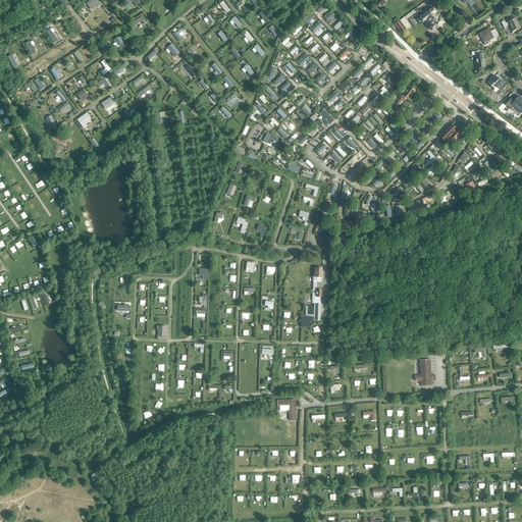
[(90,0),(87,3),(91,9),(100,3),(97,0),(90,0)]
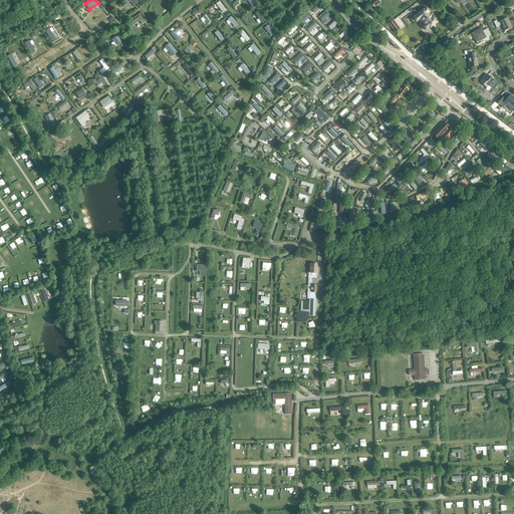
[(319,3),(312,10),(314,12),(321,5),(319,3)]
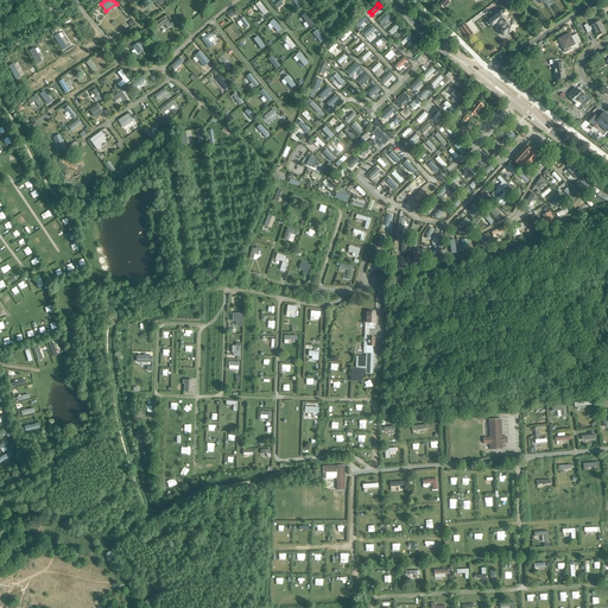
[(492,19),(488,21),(492,26),(495,24),(496,23),(501,29),(499,30),(505,37),(507,35),(515,29),(517,26),(512,20),(511,21),(506,16),(508,14),(504,10),(502,11),(494,17),(492,19)]
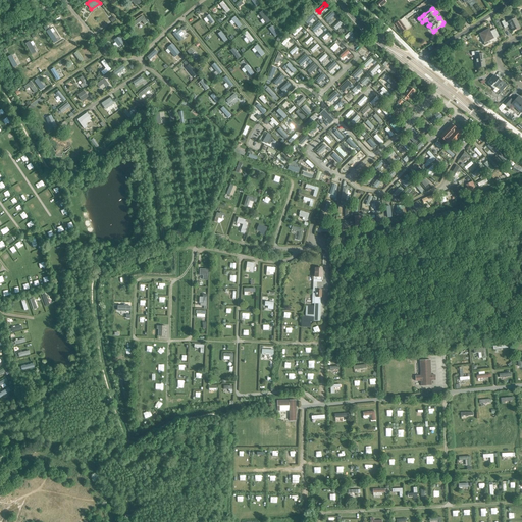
[(331,12),(325,18),(327,21),(334,14),(331,12)]
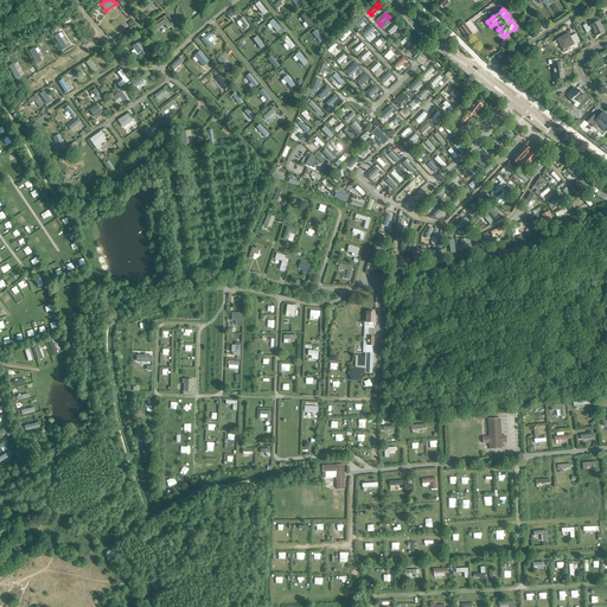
[(363,16),(353,25),(356,27),(365,19),(363,16)]
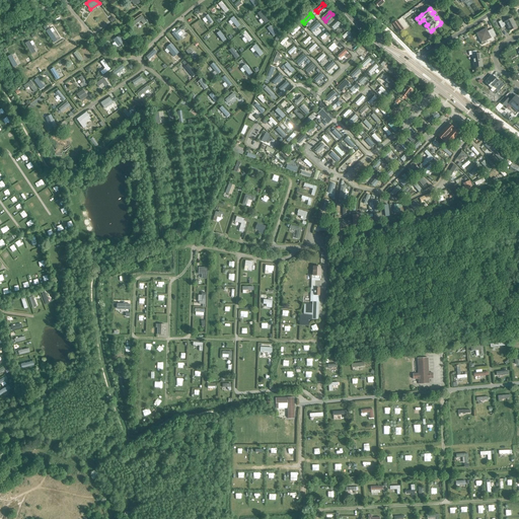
[(142,16),(132,23),(135,25),(141,21),(144,24),(147,22),(142,16)]
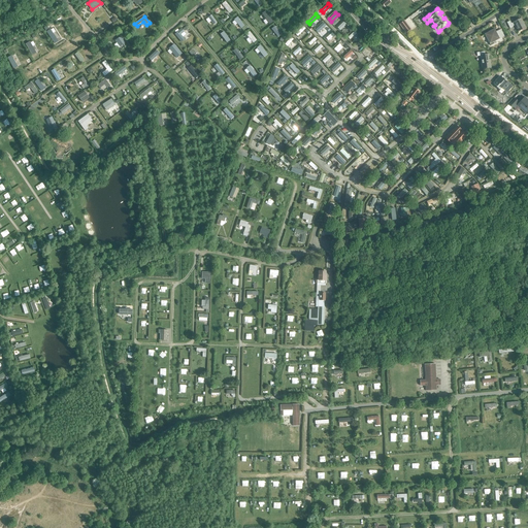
[(518,31),(525,28),(521,19),(512,24),(509,21),(506,23),(509,29),(513,27),(513,26),(515,25),(518,31)]
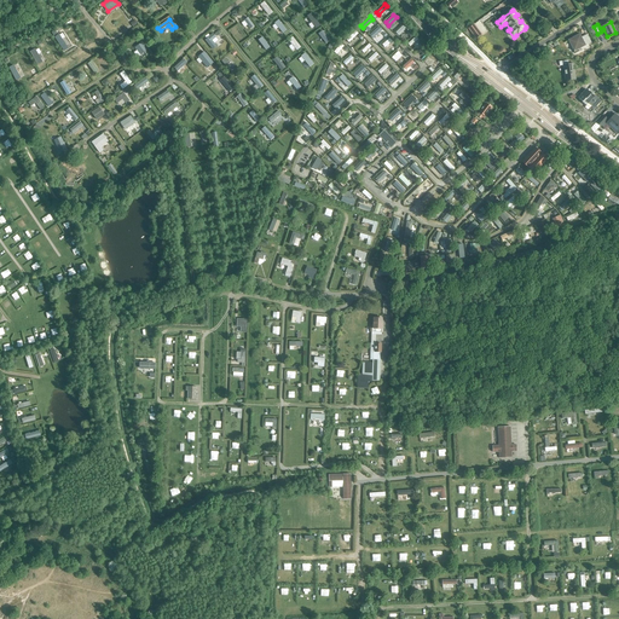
[(376,23),(369,30),(371,33),(379,25),(376,23)]
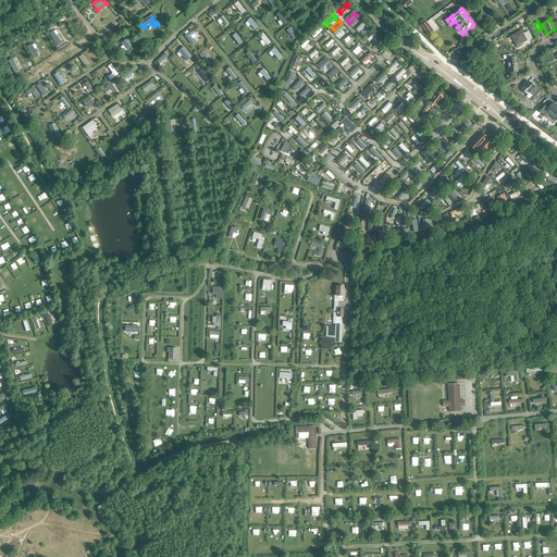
[(436,32),(425,22),(420,27),(432,36),(436,32)]
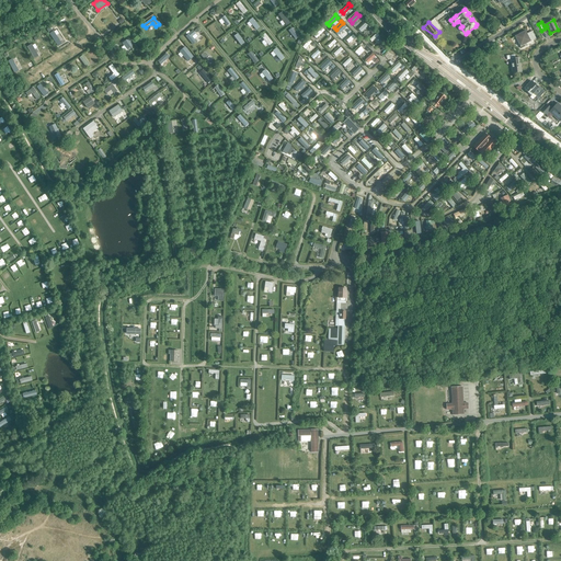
[(365,23),(358,30),(362,33),(368,26),(365,23)]
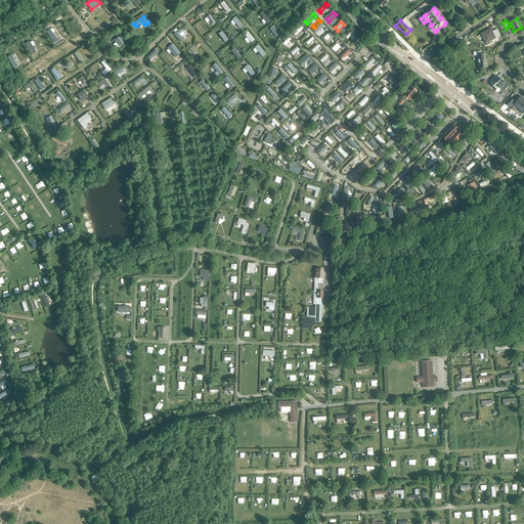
[(323,27),(316,33),(319,36),(325,30),(323,27)]
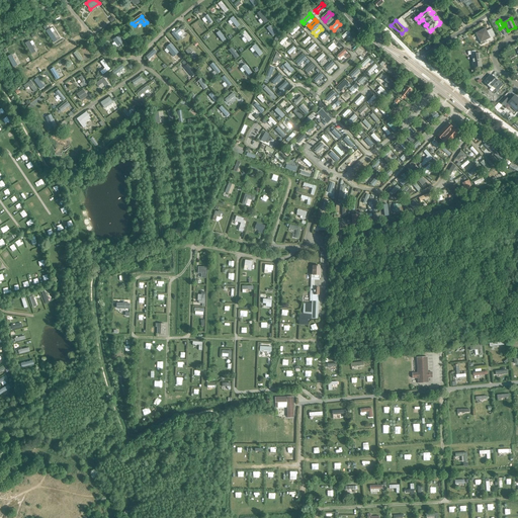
[(492,28),(487,31),(485,28),(476,33),(481,45),(485,42),(484,40),(490,37),(490,38),(495,35),(492,28)]
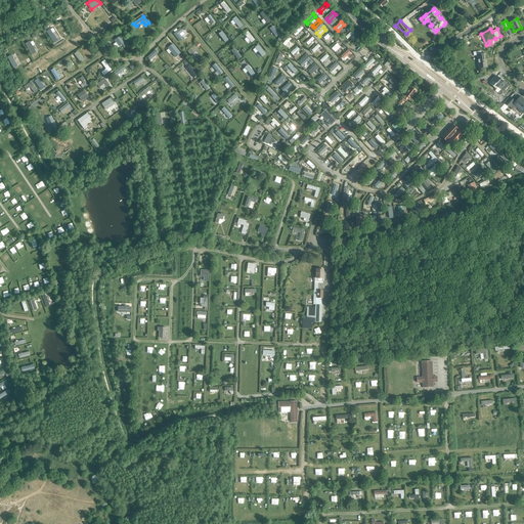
[(306,31),(299,39),(301,41),(309,33),(306,31)]
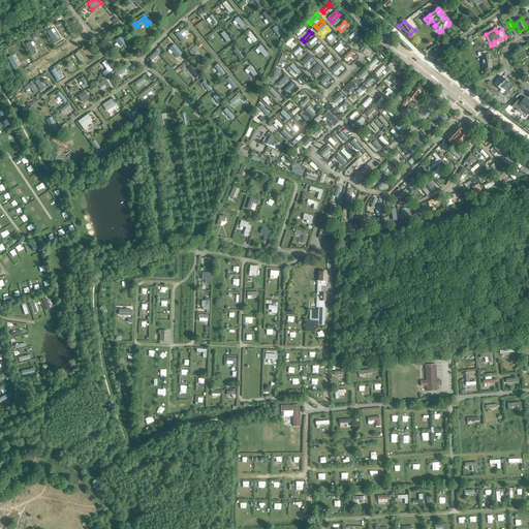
[(355,31),(348,37),(350,40),(358,34),(355,31)]
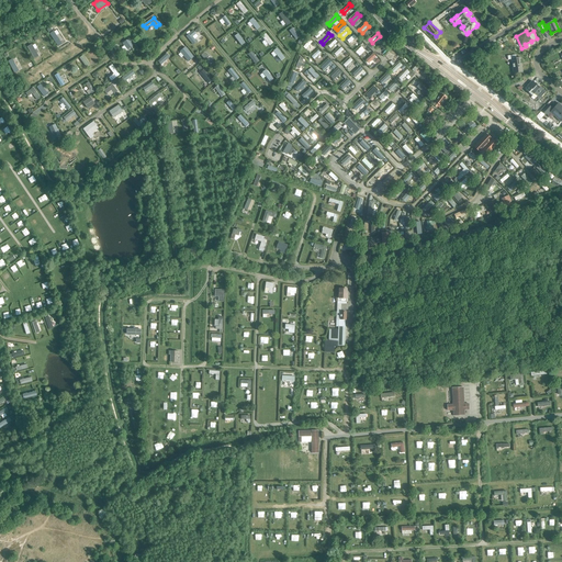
[(122,42),(127,48),(134,44),(130,37),(122,42)]
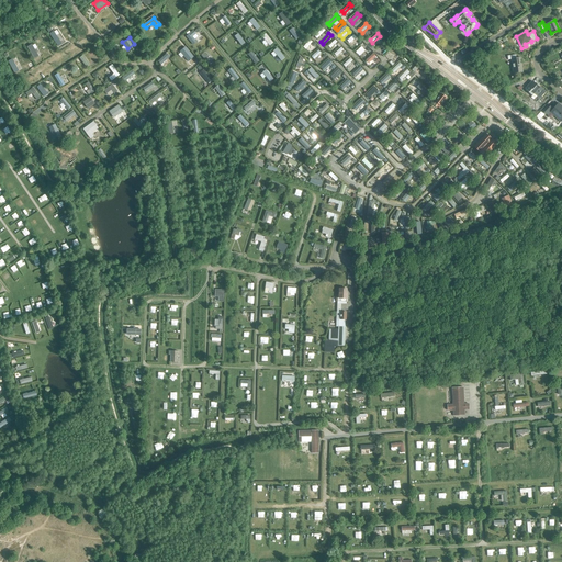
[(310,40),(303,47),(306,49),(312,42),(310,40)]
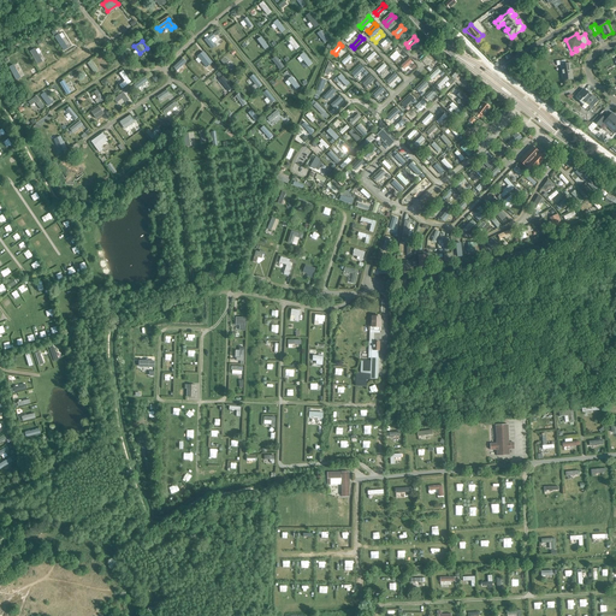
[(367,43),(360,51),(362,53),(365,52),(366,52),(368,48),(369,46),(367,43)]
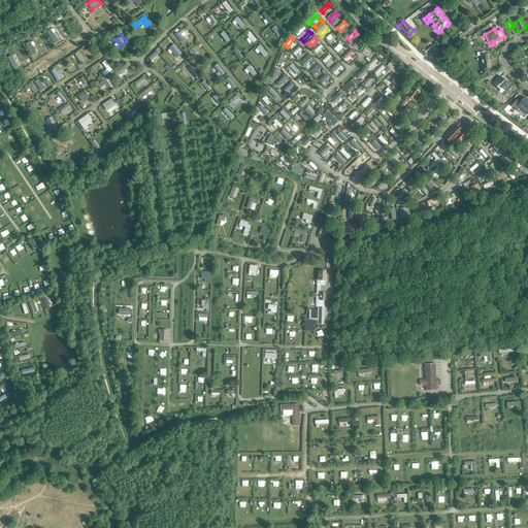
[(338,38),(331,45),(333,47),(340,40),(338,38)]
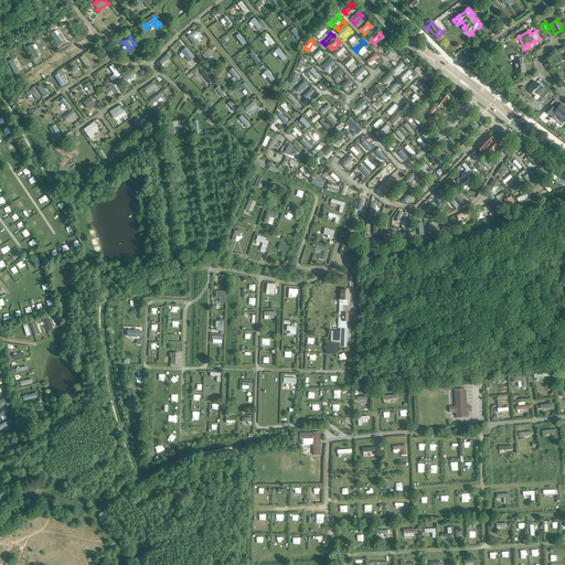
[(388,42),(381,49),(383,52),(384,51),(385,52),(386,50),(385,49),(387,48),(390,50),(392,48),(390,45),(391,45),(388,42)]
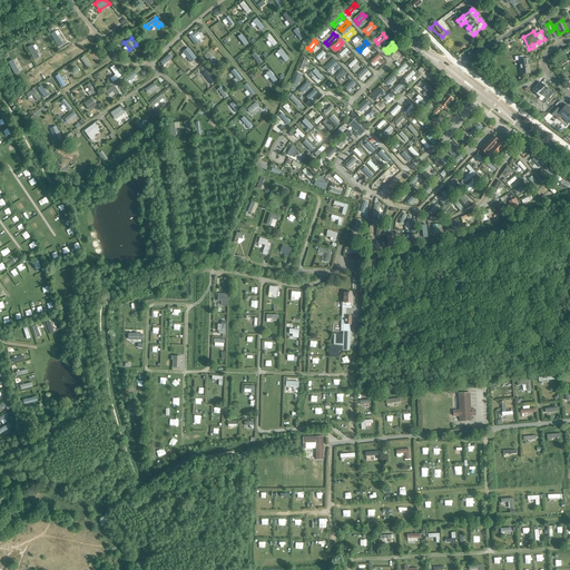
[(337,55),(341,58),(349,50),(346,47),(337,55)]
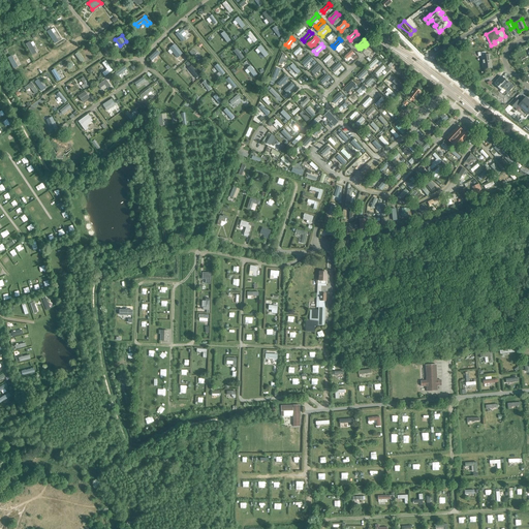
[(183,54),(177,45),(170,50),(174,55),(173,56),(175,58),(176,57),(177,58),(183,54)]
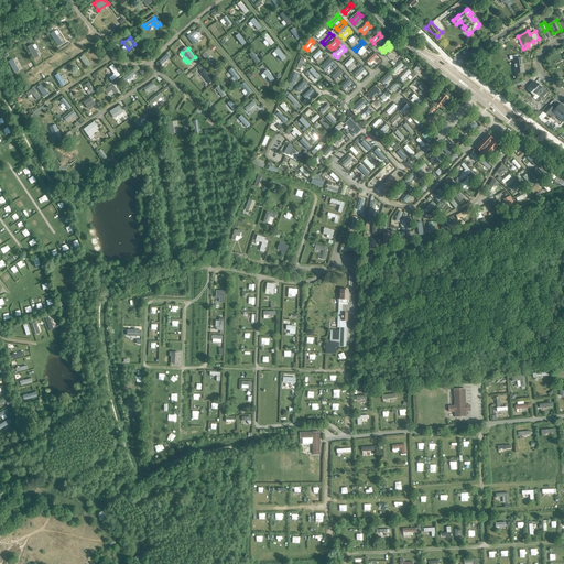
[(320,51),(313,57),(315,60),(322,53),(320,51)]
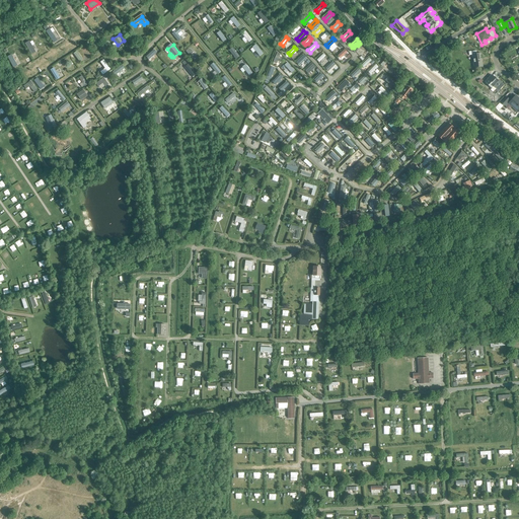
[(320,50),(313,57),(315,59),(323,51),(320,48),(320,49),(320,50)]
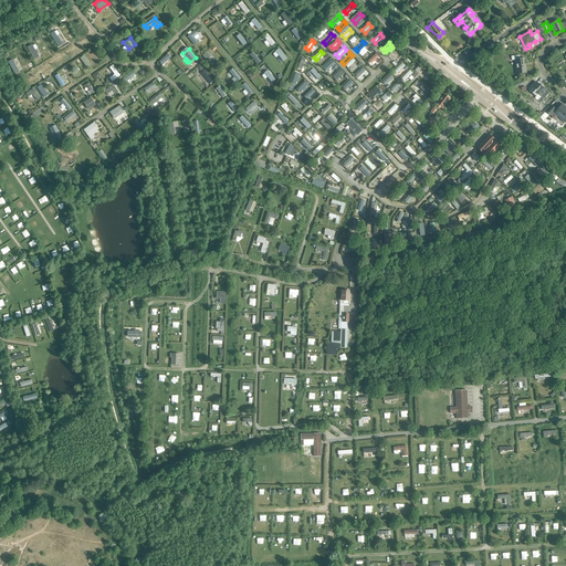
[(170,53),(161,62),(164,64),(173,55),(170,53)]
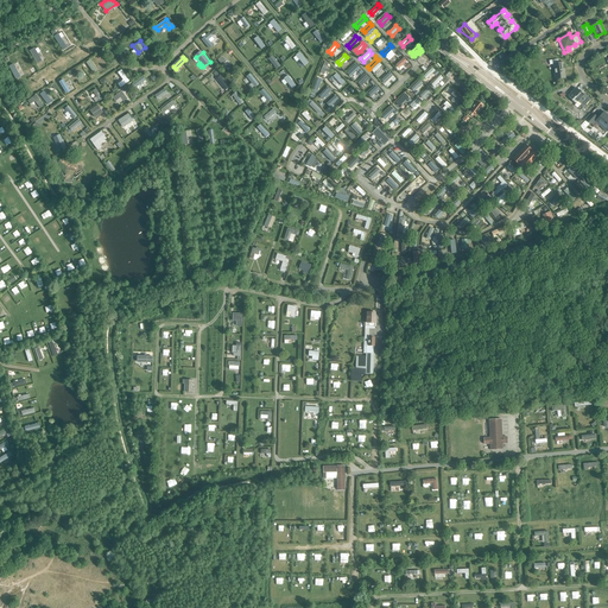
[(217,59),(226,70),(229,67),(221,57),(217,59)]
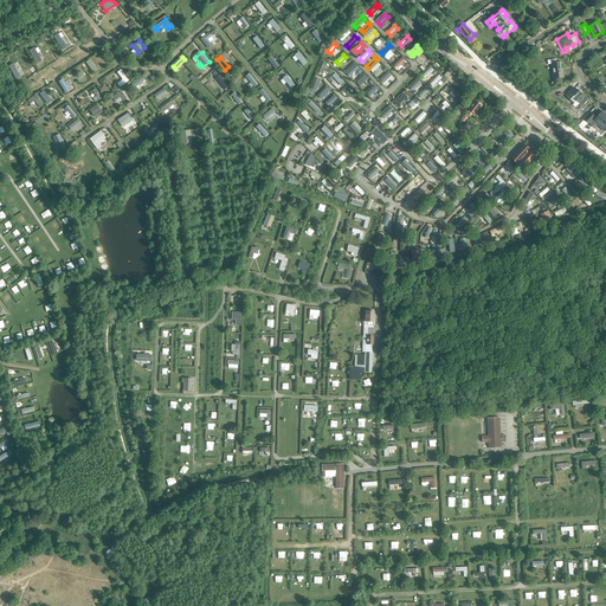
[(403,58),(394,65),(398,69),(405,62),(403,58)]
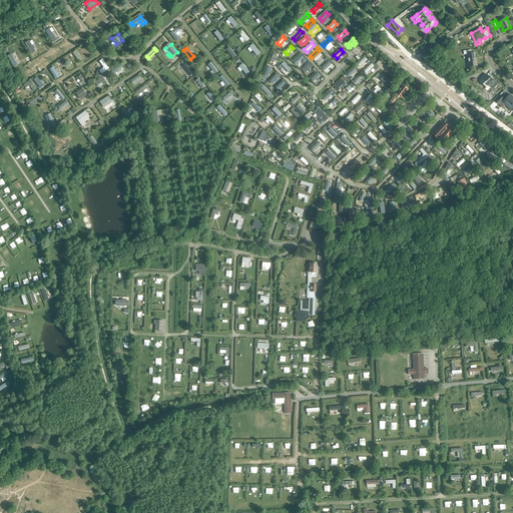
[(475,52),(471,53),(471,50),(463,51),(464,54),(467,54),(469,66),(477,65),(475,52)]
